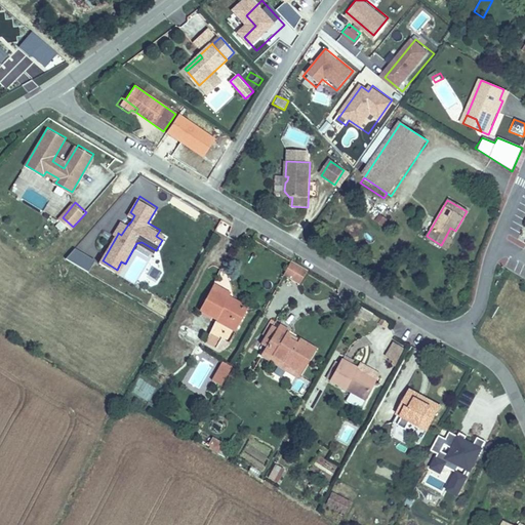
[(121,235),(129,223),(123,218),(116,232),(118,234),(118,233),(121,235)]
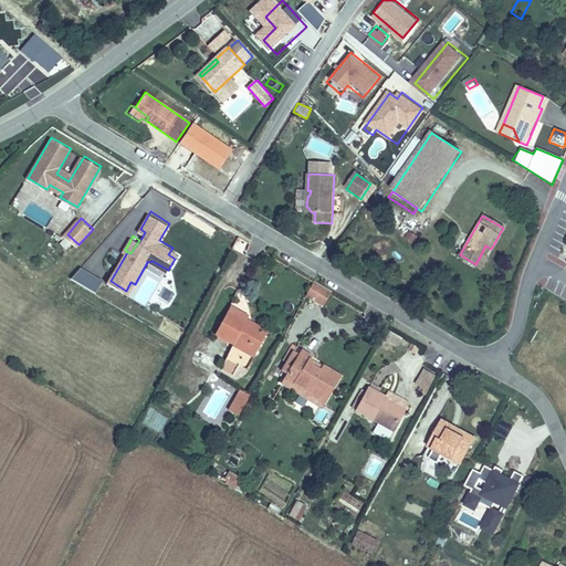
[(175,259),(179,251),(173,248),(168,254),(175,259)]
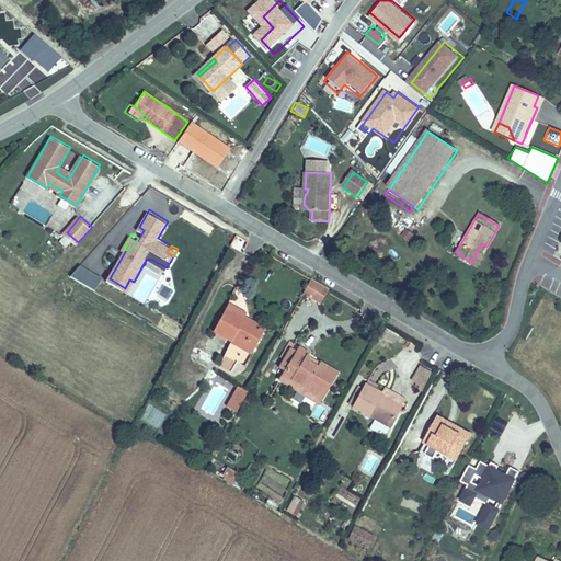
[(478,250),(471,262),(479,265),(485,254),(478,250)]
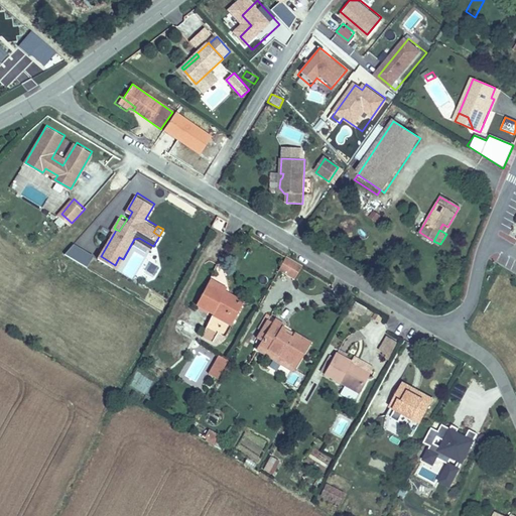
[(72,243),(65,255),(86,267),(93,255),(72,243)]
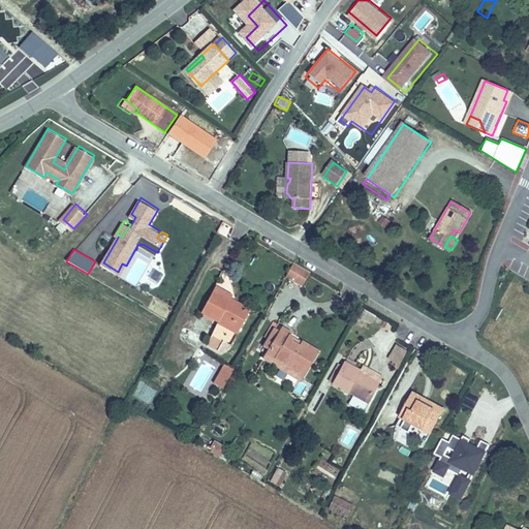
[(291,260),(284,274),(302,284),(310,272),(291,260)]
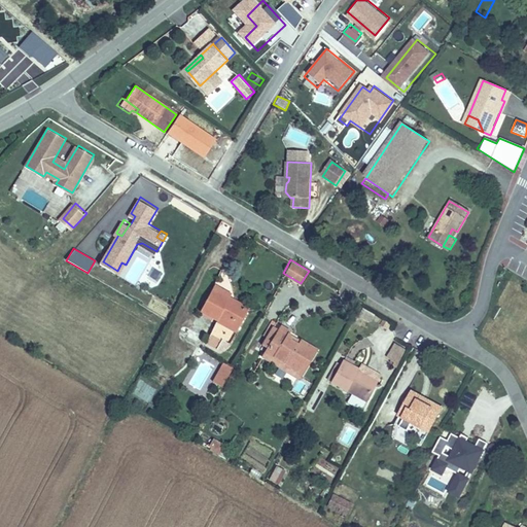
[(156,283),(162,273),(153,269),(148,279),(156,283)]
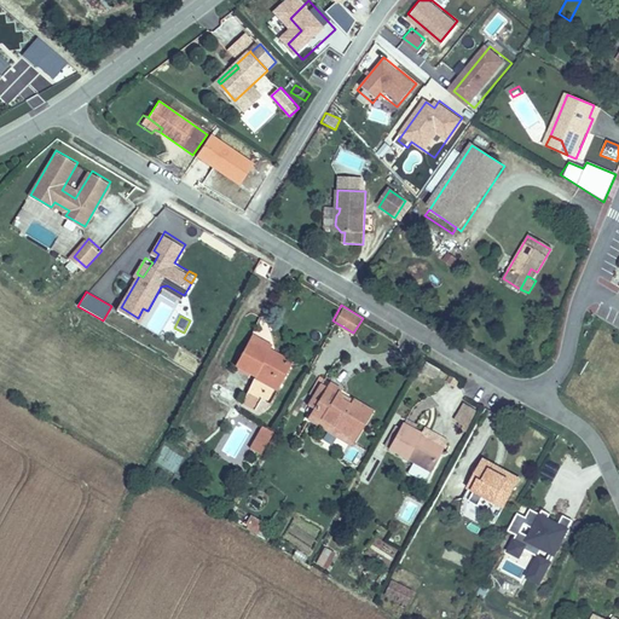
[(267,354),(247,343),(235,369),(256,380),(259,376),(279,387),(290,366),(267,354)]
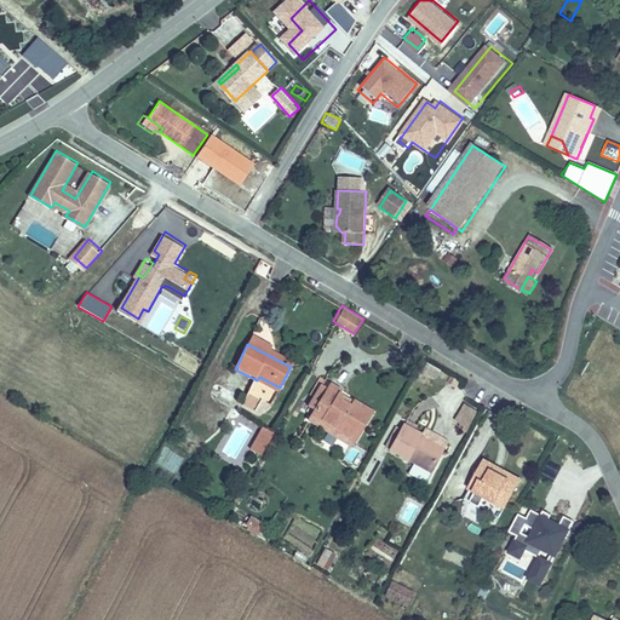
[(270,351),(268,355),(291,367),(293,363),(270,351)]
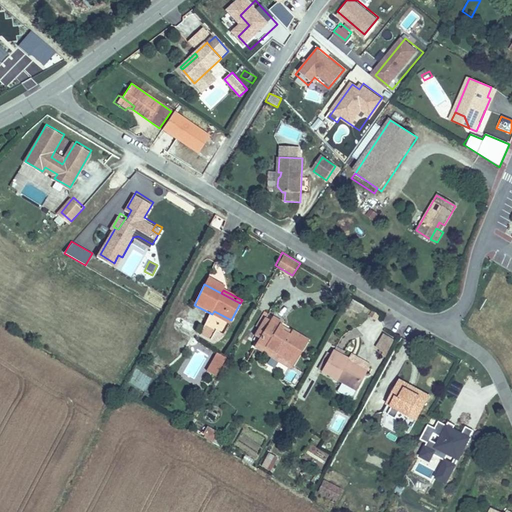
[(214,311),(212,314),(229,323),(231,320),(214,311)]
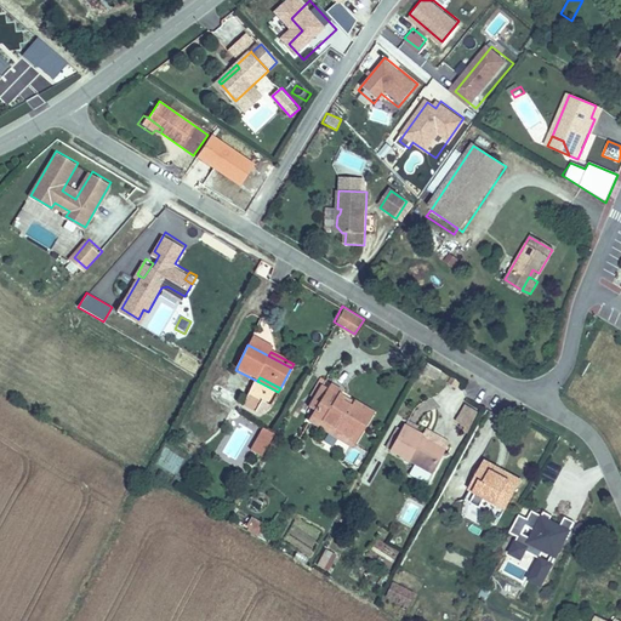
[(370,414),(349,402),(347,405),(340,402),(337,396),(336,394),(328,389),(312,417),(320,422),(322,420),(326,423),(331,422),(340,428),(337,432),(349,439),(354,429),(359,432),(370,414)]
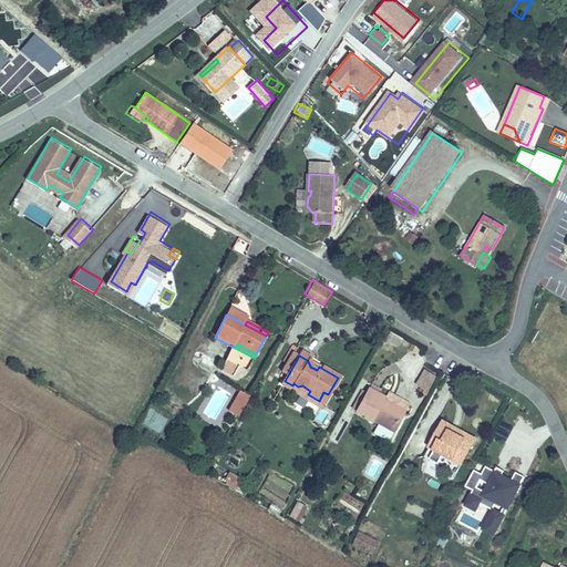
[(317,370),(319,367),(308,361),(310,367),(317,370)]
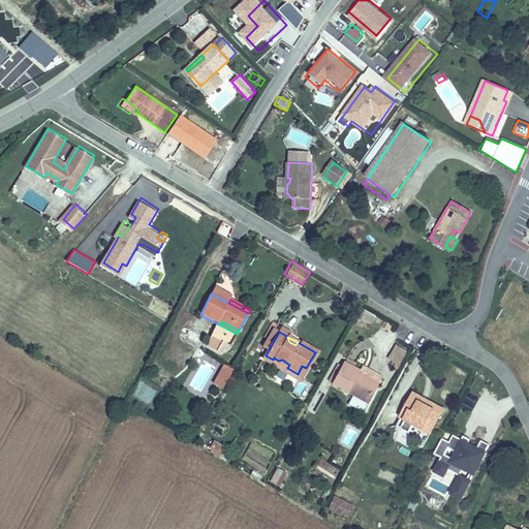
[(299,340),(298,342),(315,352),(316,350),(299,340)]
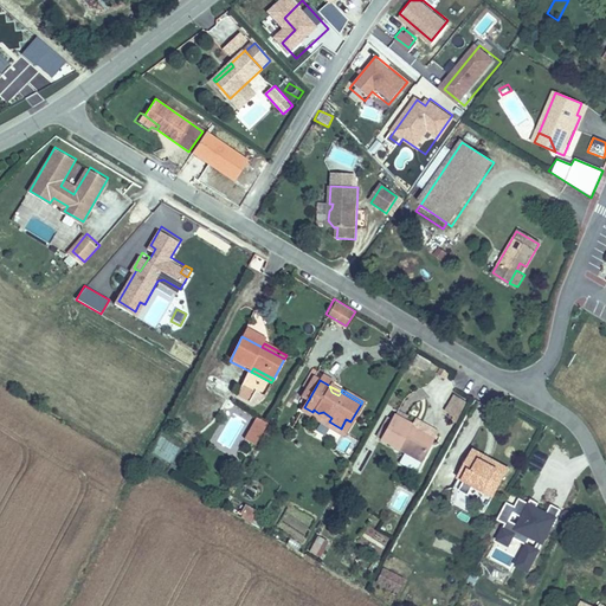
[(457,420),(469,401),(455,394),(444,413),(457,420)]
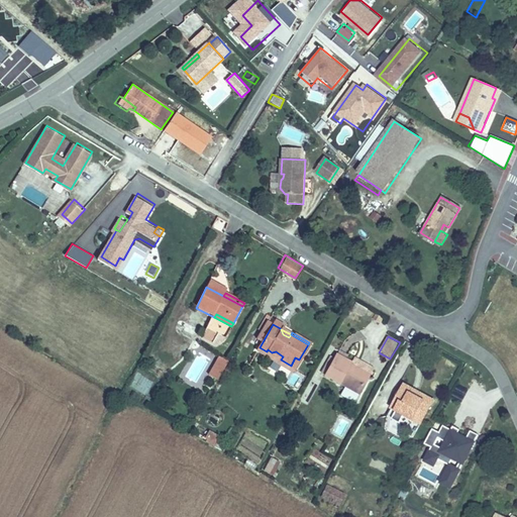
[(268,349),(267,351),(281,359),(283,356),(276,351),(272,352),(268,349)]
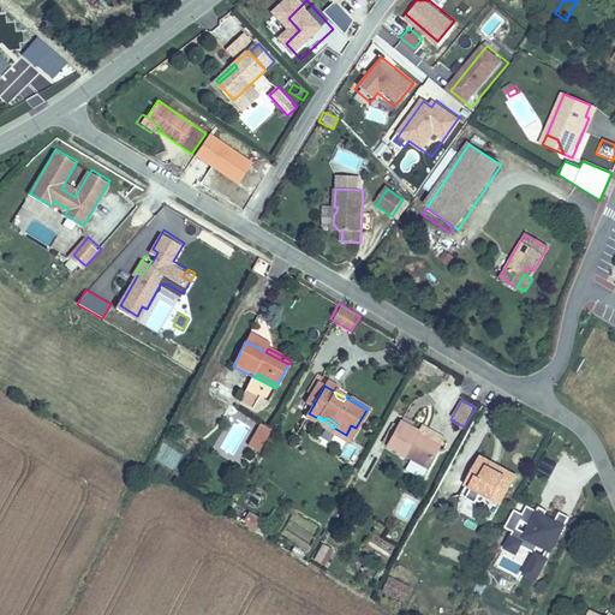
[(400,419),(396,425),(408,431),(412,425),(400,419)]
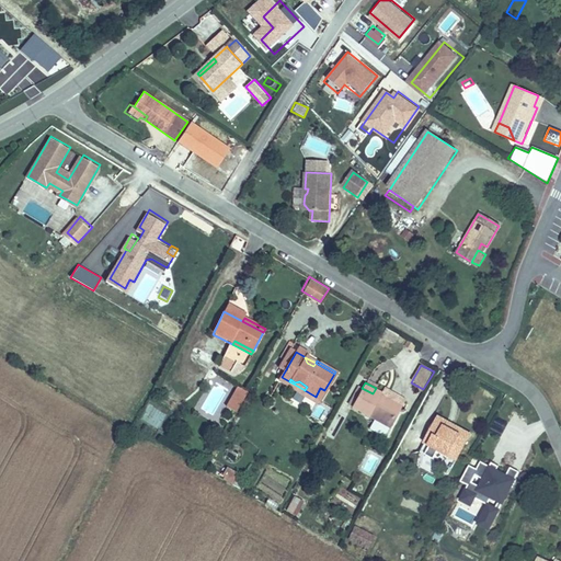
[(236,414),(245,390),(233,385),(224,409),(236,414)]
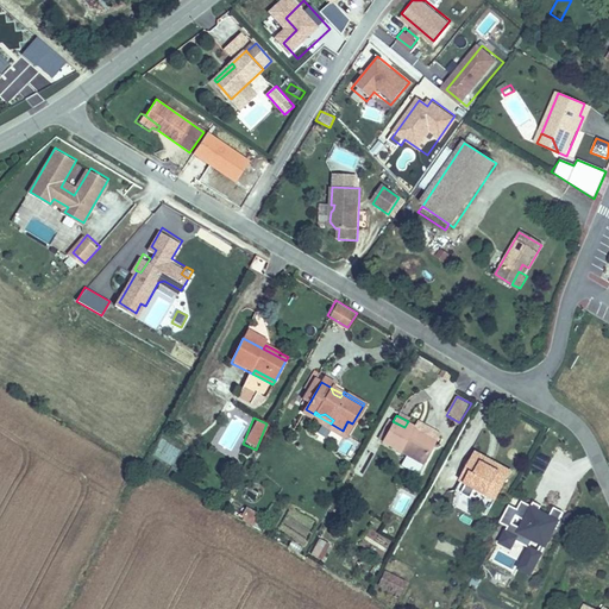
[(347,421),(343,431),(347,433),(352,424),(347,421)]
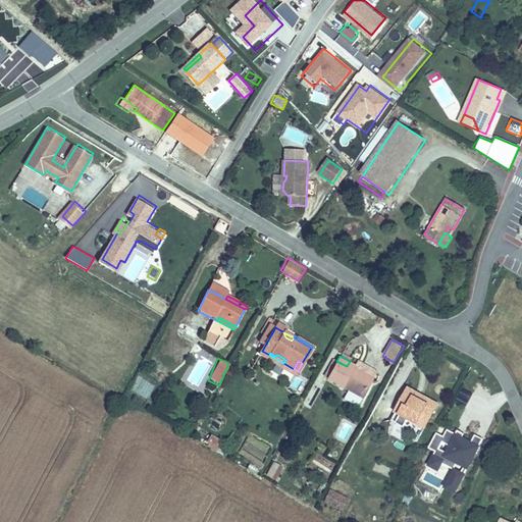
[(347,366),(336,361),(328,376),(364,395),(372,378),(366,375),(368,370),(360,366),(356,374),(352,372),(353,369),(347,366)]
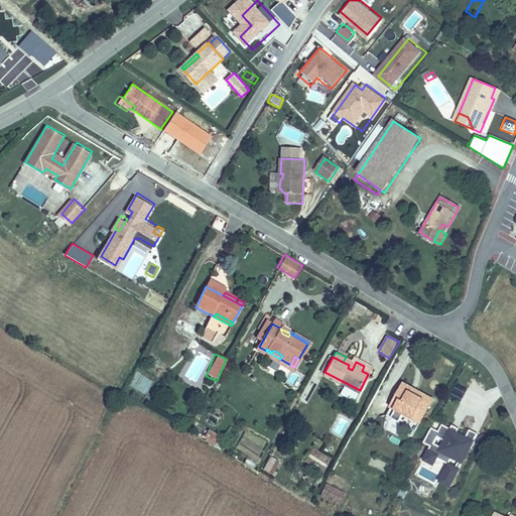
[(401,383),(399,388),(413,395),(415,390),(401,383)]
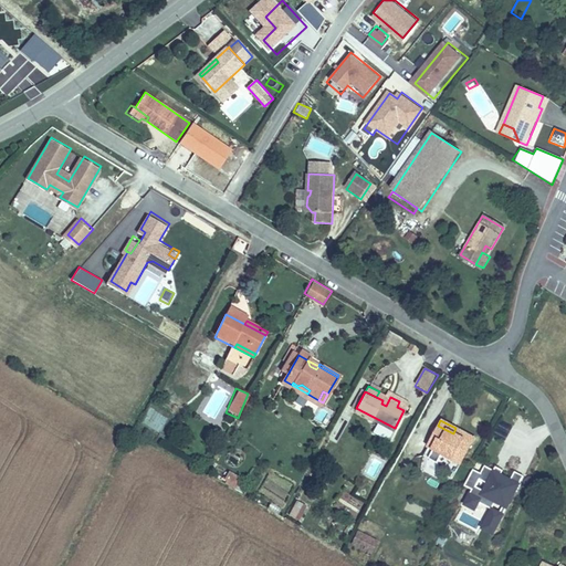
[(473,437),(456,428),(453,433),(438,426),(432,437),(437,439),(432,448),(452,458),(454,453),(463,458),(473,437)]
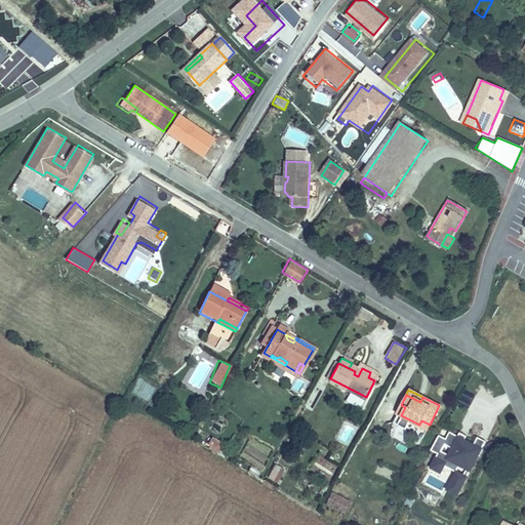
[(341,439),(349,441),(353,428),(347,426),(341,439)]
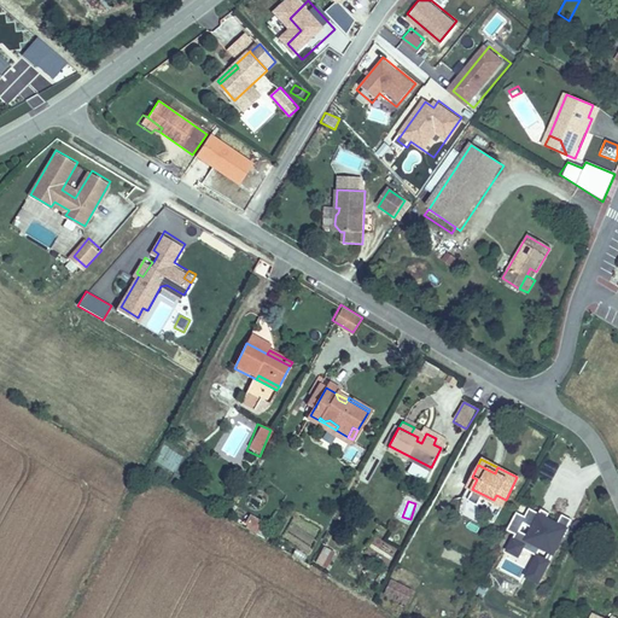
[(512,532),(505,549),(532,560),(525,577),(542,584),(570,517),(561,514),(559,519),(529,507),(525,516),(516,511),(507,530),(512,532)]
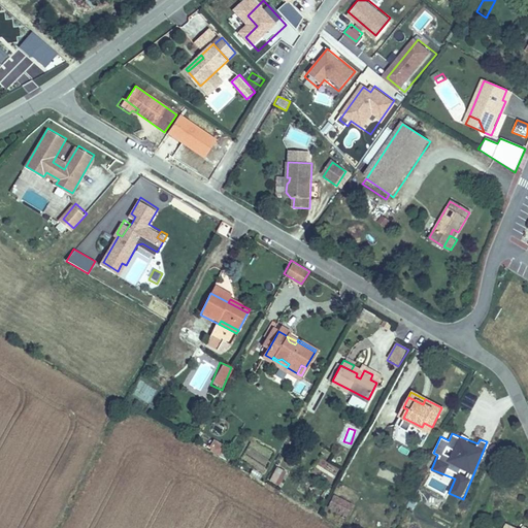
[(218,456),(225,446),(213,438),(207,449),(218,456)]
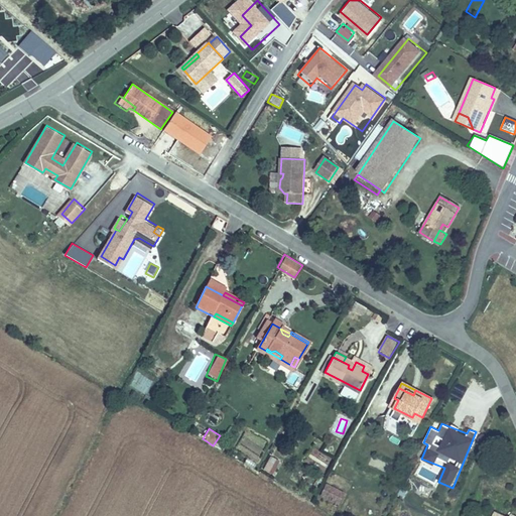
[(316,448),(310,459),(329,469),(335,459),(316,448)]
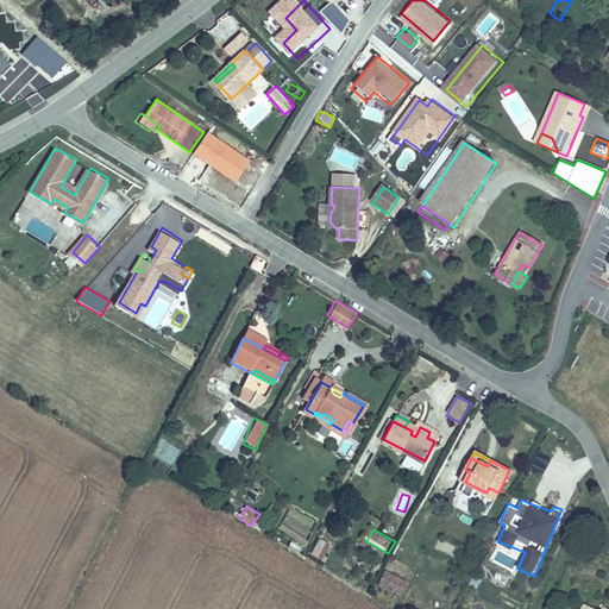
[(319,537),(309,553),(321,560),(331,544),(319,537)]
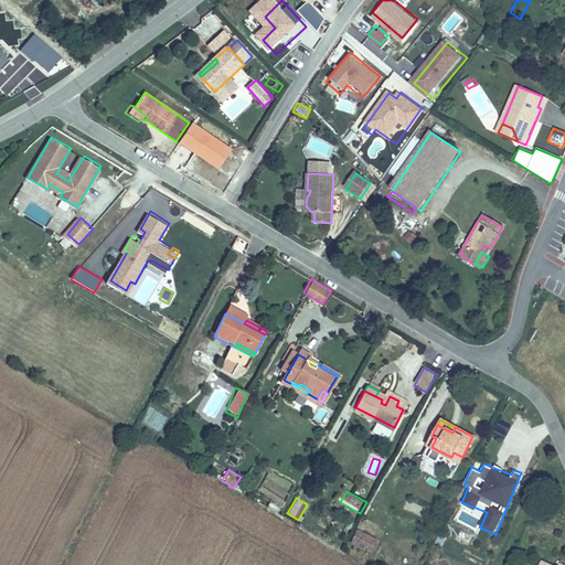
[(267,509),(278,512),(280,504),(268,502),(267,509)]
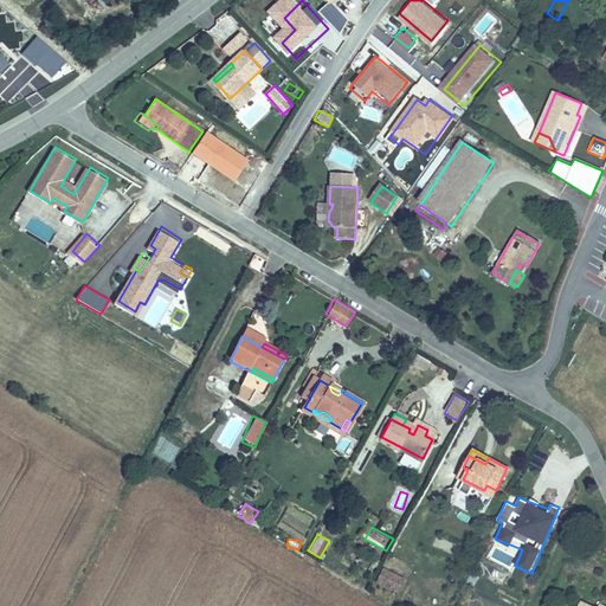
[(381,568),(375,585),(398,592),(404,577),(381,568)]
